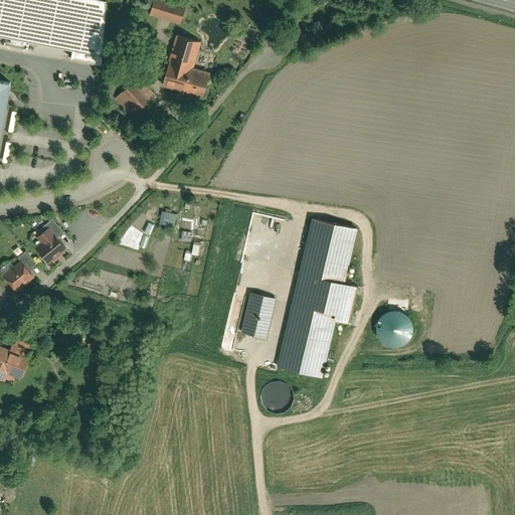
[(0,0),(0,32),(77,48),(76,57),(108,64),(111,0),(0,0)]
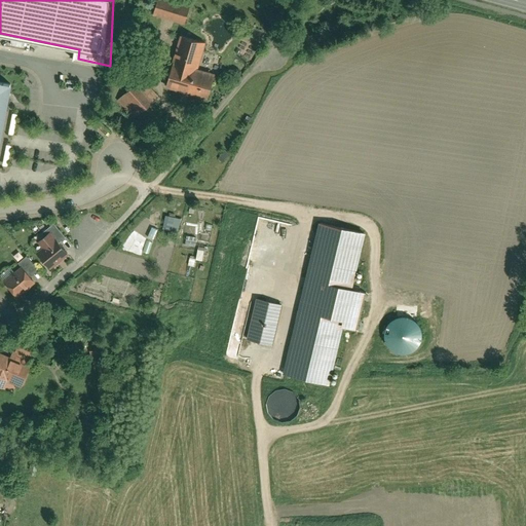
[(182,25),(188,1),(185,0),(152,0),(148,15),(182,25)]
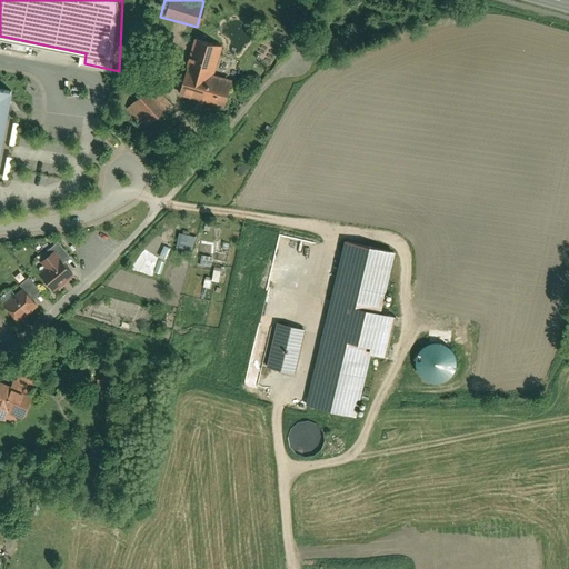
[(182,67),(176,95),(222,107),(229,79),(210,75),(219,43),(193,37),(185,68),(182,67)]
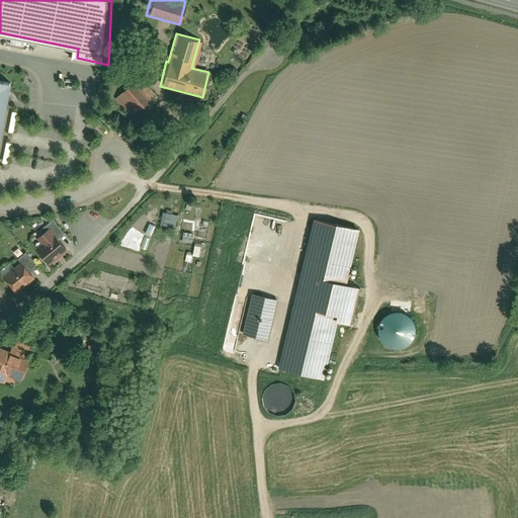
[(131,116),(154,96),(139,79),(114,99),(131,116)]
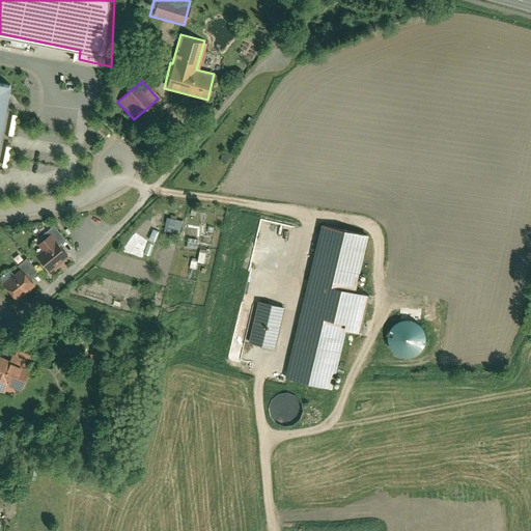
[(0,139),(11,85),(0,82),(0,139)]
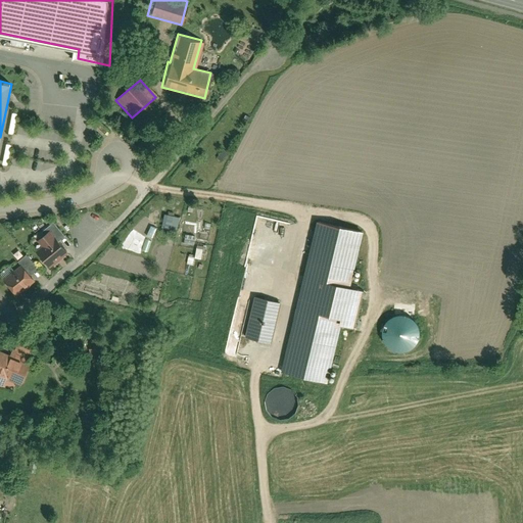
[(222,159),(226,153),(220,148),(215,154),(222,159)]
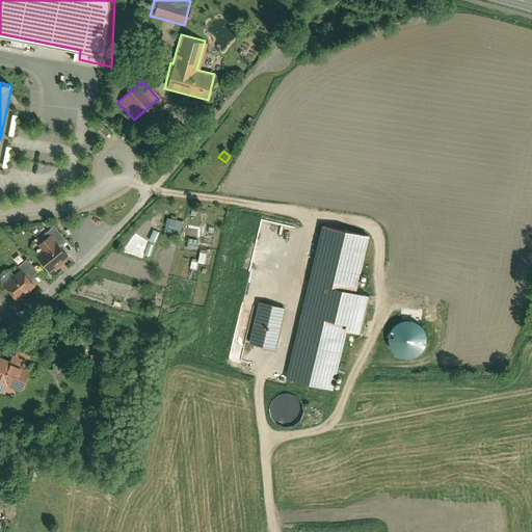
[(167,217),(164,231),(180,234),(183,221),(167,217)]
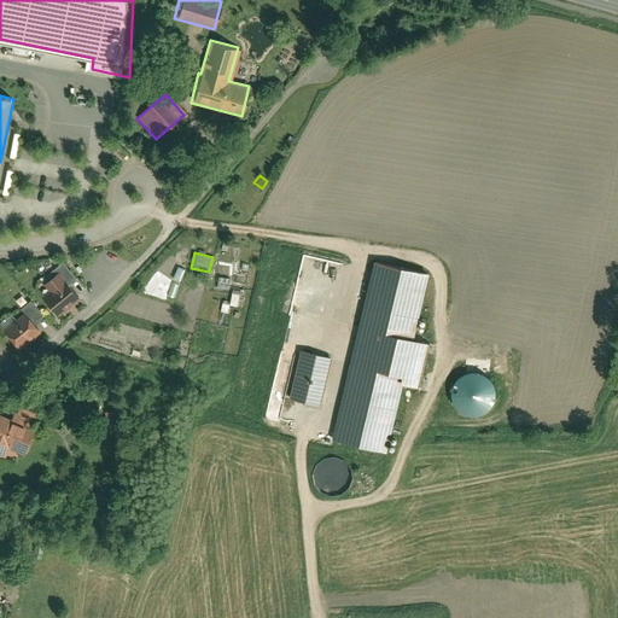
[(57,316),(77,298),(65,285),(74,278),(68,272),(74,267),(66,258),(60,263),(59,262),(47,272),(50,274),(40,284),(42,286),(36,292),(41,297),(40,298),(57,316)]
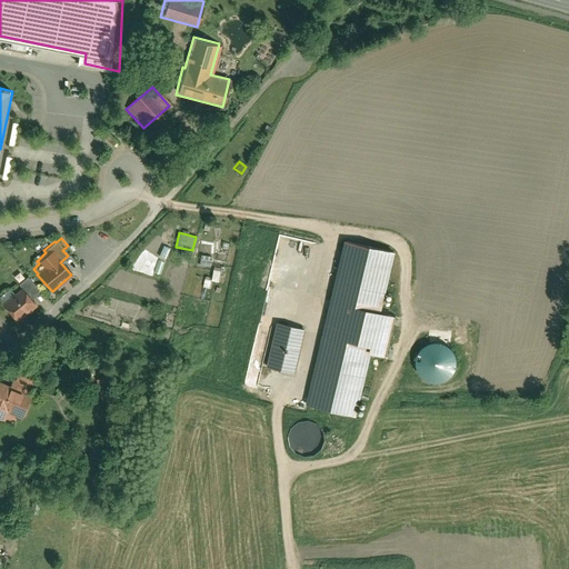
[(396,255),(343,241),(303,403),(355,416),(369,357),(382,360),(393,318),(381,315),(396,255)]
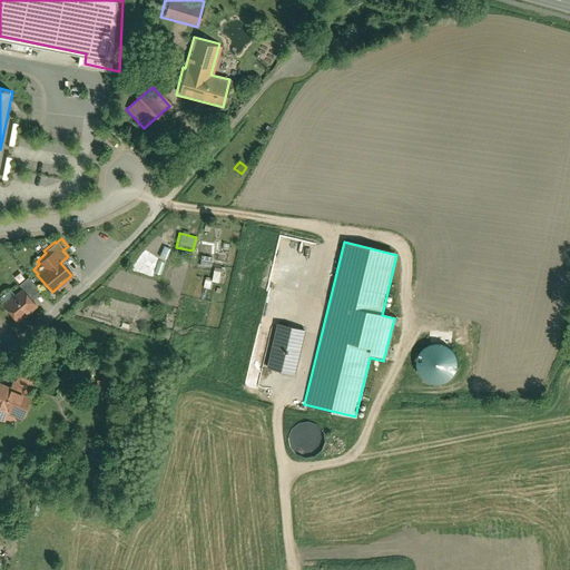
[(0,304),(15,323),(36,306),(29,298),(37,292),(25,276),(17,283),(20,287),(9,297),(3,291),(0,293),(0,300),(2,302),(0,303),(0,304)]
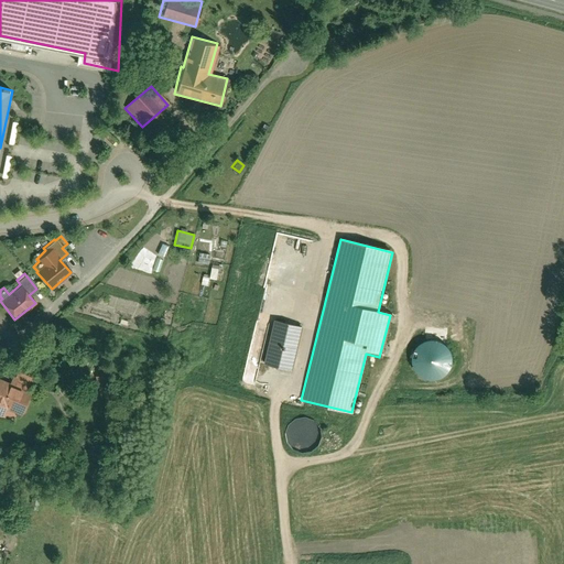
[(289,371),(301,326),(271,318),(259,364),(289,371)]
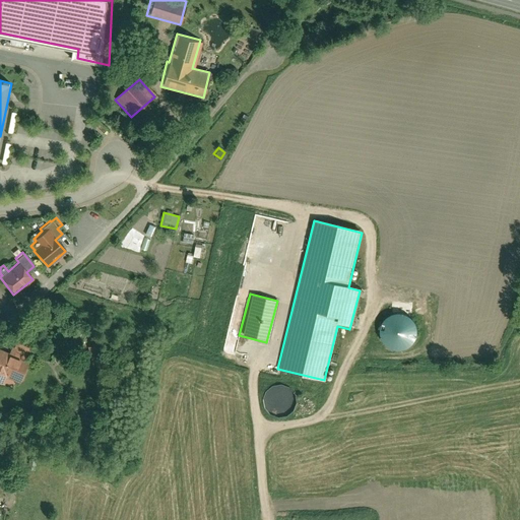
[(416,333),(415,327),(413,322),(409,317),(404,315),(398,314),(392,315),(387,318),(383,322),(380,327),(380,333),(381,339),(384,344),(389,347),(394,349),(400,350),(406,348),(411,344),(414,339),(416,333)]
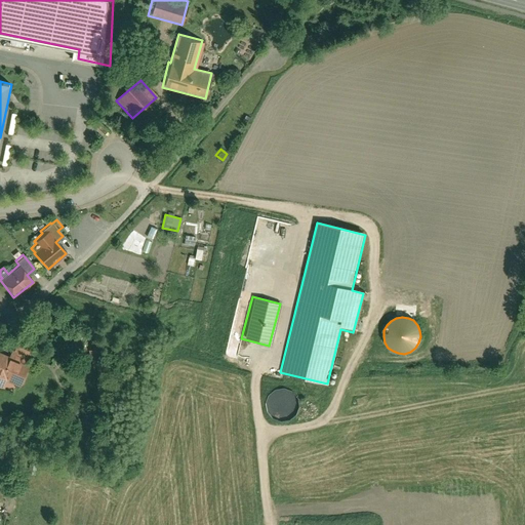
[(8,356),(0,352),(0,387),(2,389),(5,381),(19,388),(30,365),(24,362),(29,351),(13,344),(8,356)]
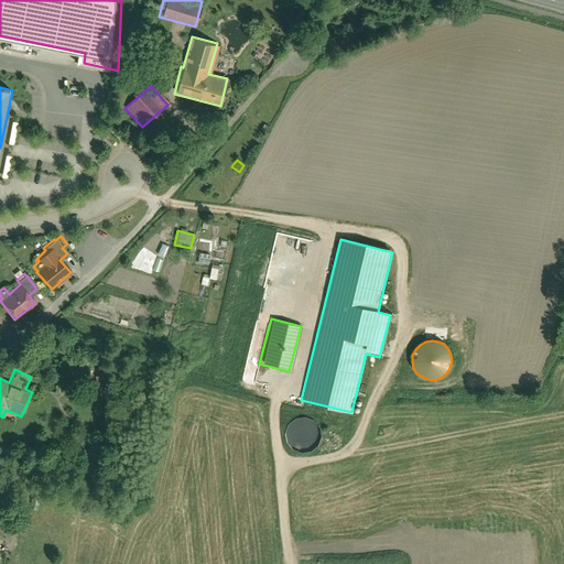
[(108,373),(94,377),(98,394),(114,391),(108,373)]
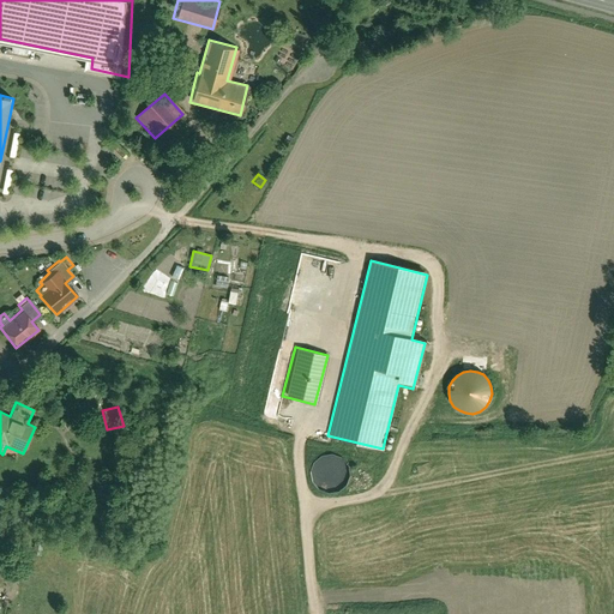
[(339,461),(329,457),(319,458),(311,464),(307,475),(309,485),(315,493),(325,497),(335,495),(343,489),(348,479),(345,468),(339,461)]
